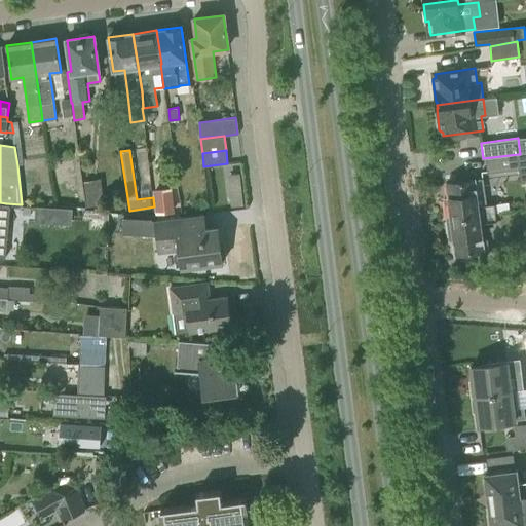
[(104,204),(101,179),(84,181),(87,207),(104,204)]
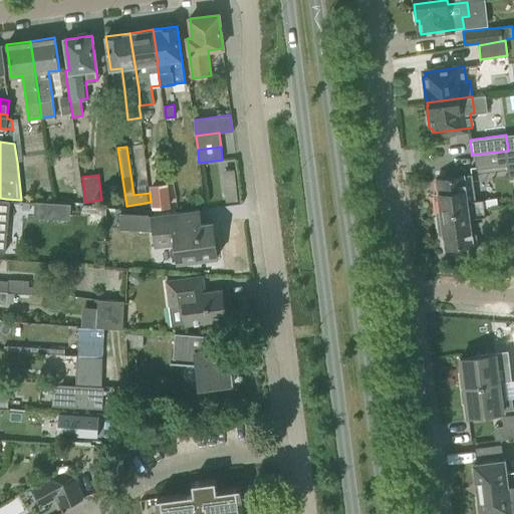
[(472,175),(456,177),(436,179),(438,193),(434,193),(437,214),(484,208),(483,199),(467,201),(465,192),(474,191),(472,175)]
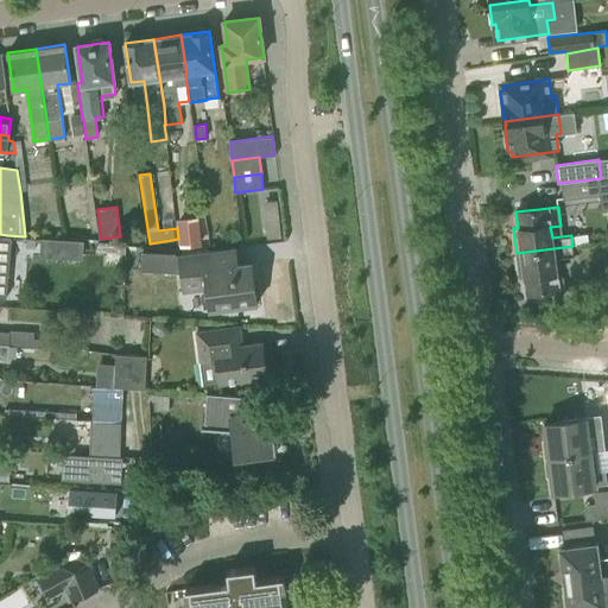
[(557,283),(556,268),(555,259),(574,257),(572,246),(517,253),(520,278),(525,278),(526,293),(564,289),(563,282),(557,283)]
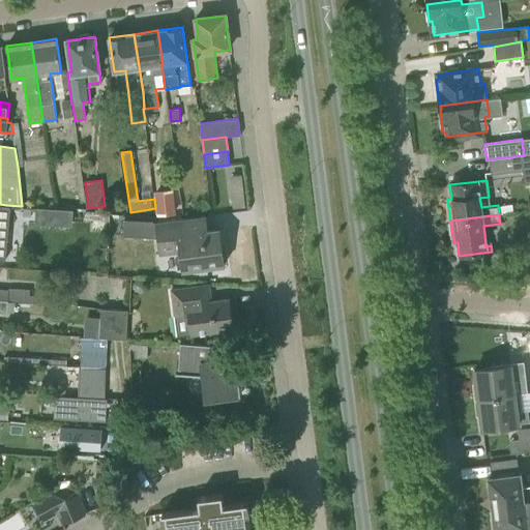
[(205,216),(184,218),(155,223),(159,256),(181,253),(184,270),(224,265),(219,229),(190,232),(188,219),(205,217),(205,216)]
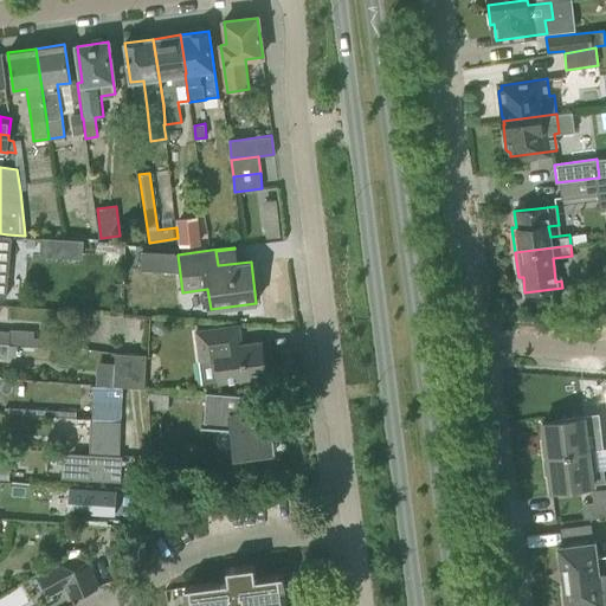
[(262,341),(242,343),(242,346),(234,347),(231,326),(195,330),(202,385),(265,376),(262,341)]
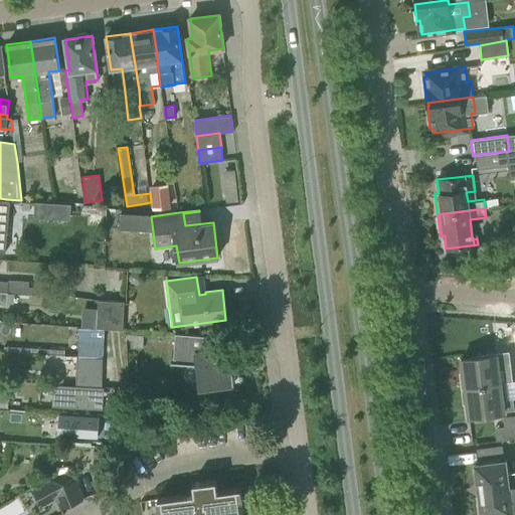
[(0,291),(5,292),(30,294),(37,295),(38,287),(29,287),(29,282),(9,280),(9,282),(0,281),(0,291)]
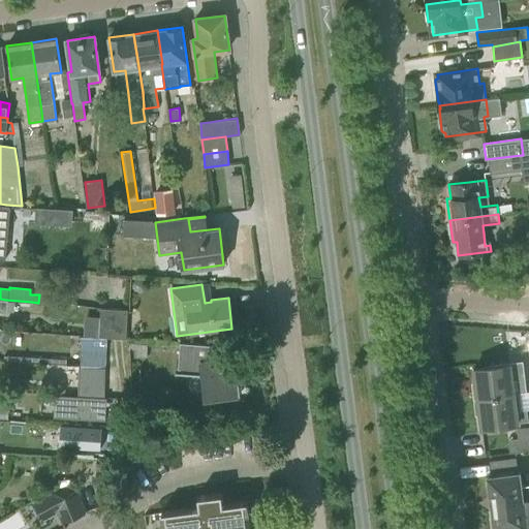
[(99,308),(99,316),(98,337),(126,339),(127,309),(99,308)]
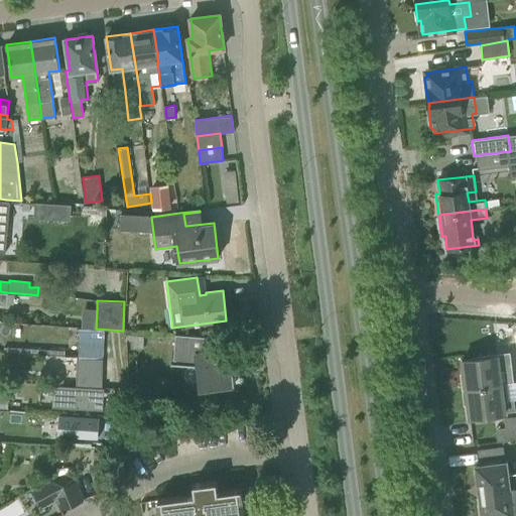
[(103,358),(104,330),(79,329),(78,357),(103,358)]
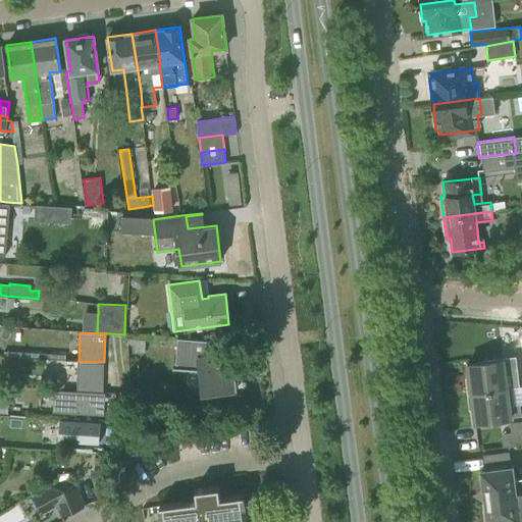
[(238,372),(236,372),(232,355),(212,358),(213,342),(177,338),(175,368),(200,370),(203,392),(238,387),(236,373),(238,373),(238,372)]
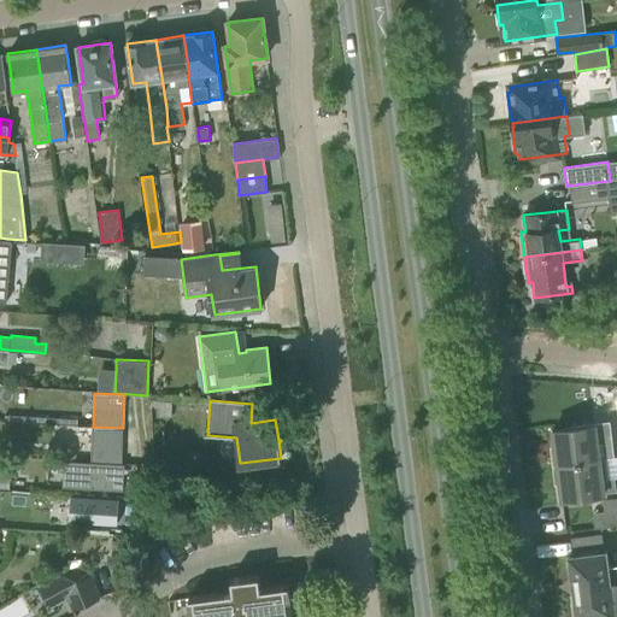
[(552,430),(557,465),(599,459),(595,439),(609,438),(607,424),(552,430)]
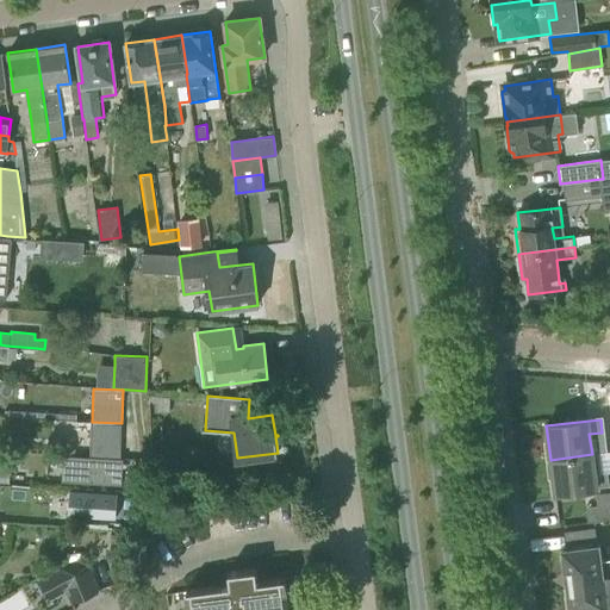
[(120,459),(122,424),(92,423),(91,456),(120,459)]
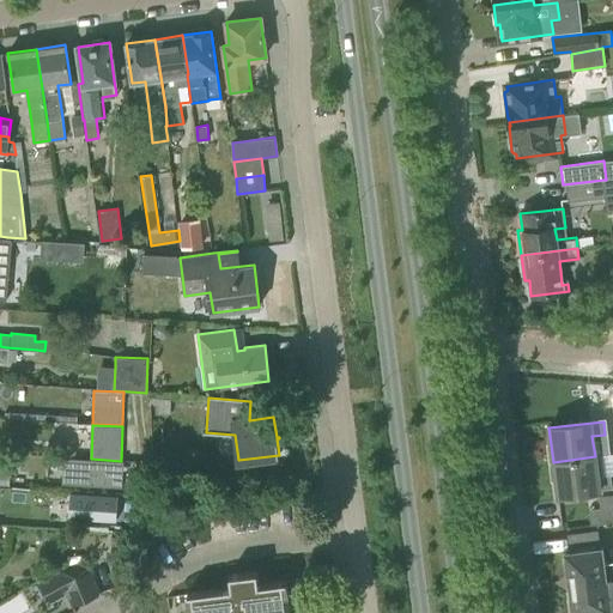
[(598,477),(595,456),(553,462),(557,496),(612,489),(611,475),(598,477)]
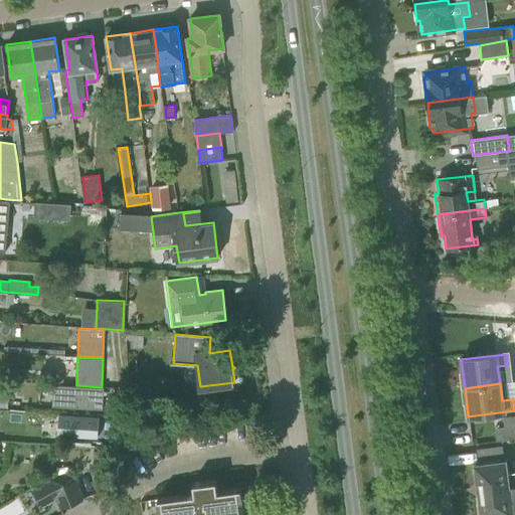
[(53,385),(52,406),(103,409),(104,388),(53,385)]
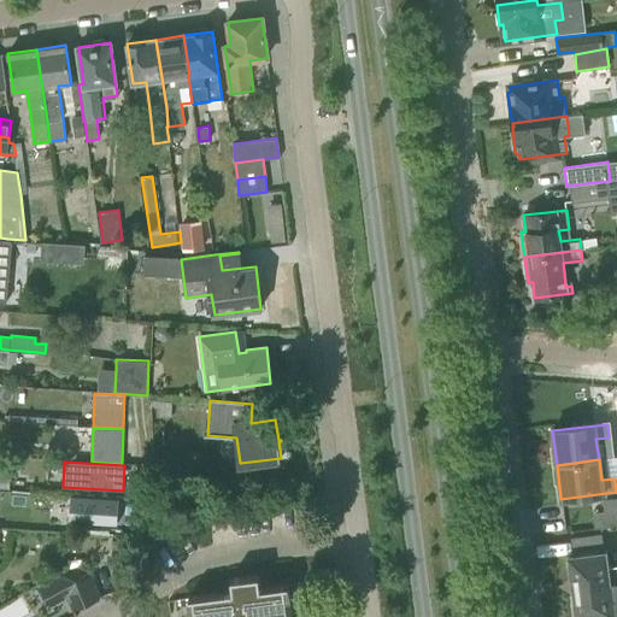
[(0,474),(0,489),(10,491),(11,475),(0,474)]
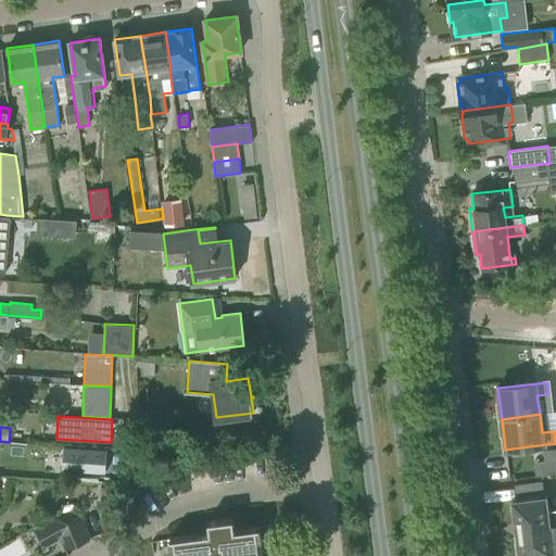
[(105,472),(108,450),(63,446),(61,470),(105,472)]
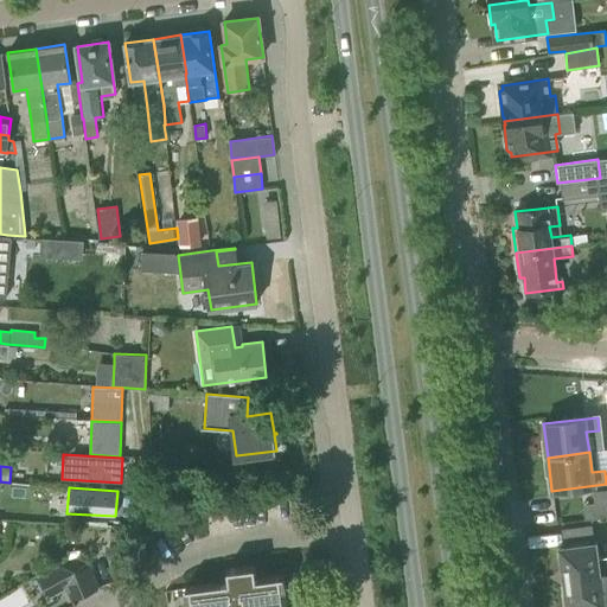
[(606,500),(594,503),(596,518),(606,516),(606,500)]
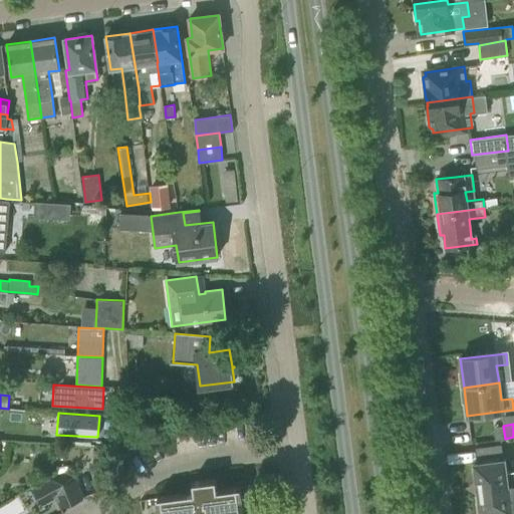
[(513,471),(506,472),(504,460),(474,464),(477,490),(513,485),(513,471)]
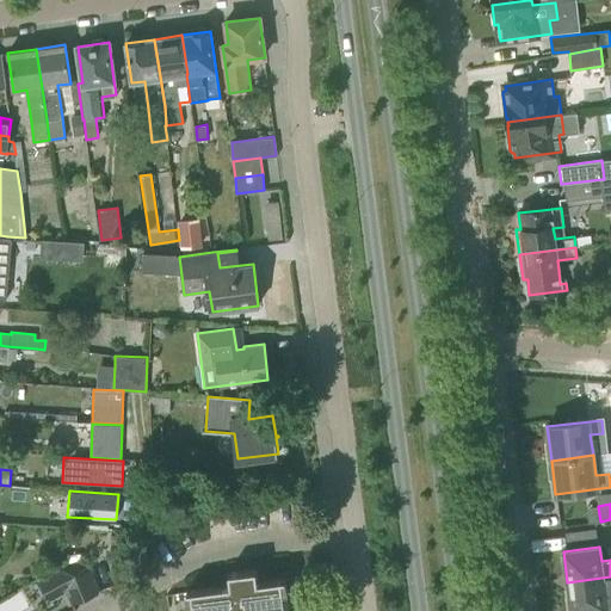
[(99,591),(88,562),(60,566),(42,576),(51,593),(65,585),(71,602),(99,591)]
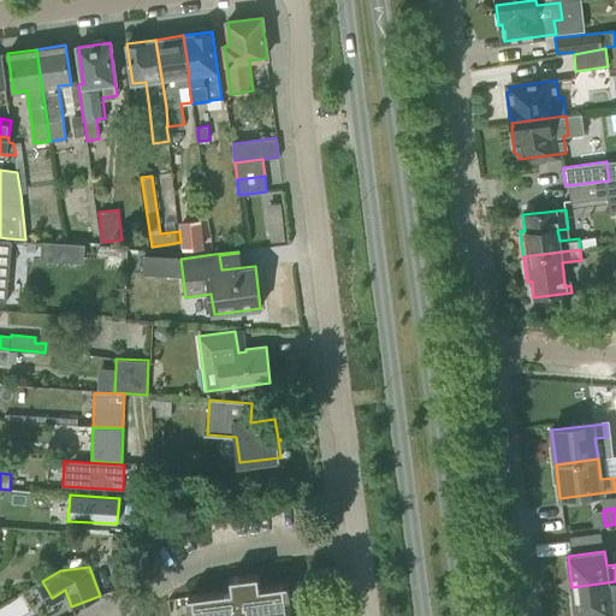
[(286,615),(285,598),(290,597),(286,585),(286,584),(260,587),(258,574),(230,579),(231,591),(188,597),(188,598),(188,608),(194,608),(194,615),(286,615)]
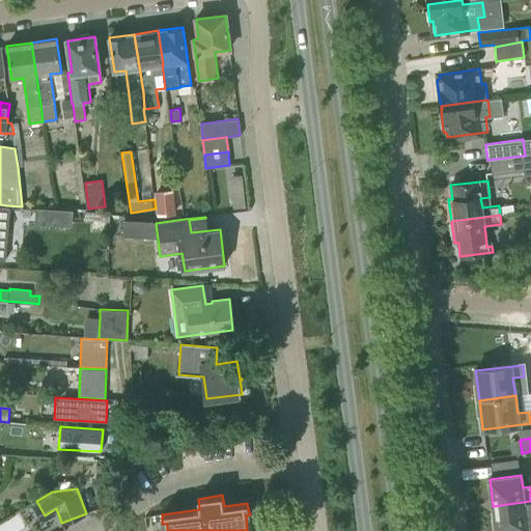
[(530,530),(530,501),(493,506),(496,530),(512,530),(513,530),(512,530),(530,530)]
